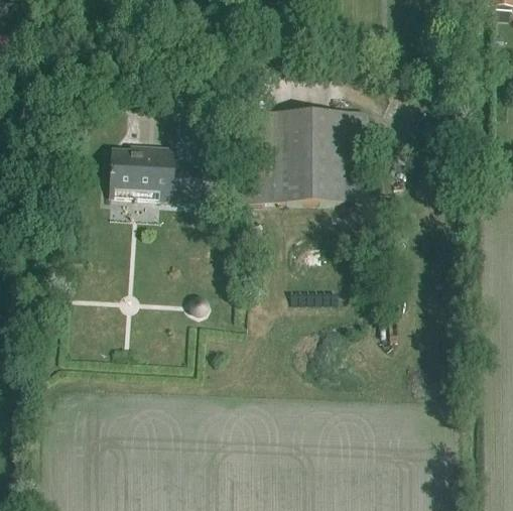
[(8,33),(0,33),(0,46),(8,46),(8,33)]
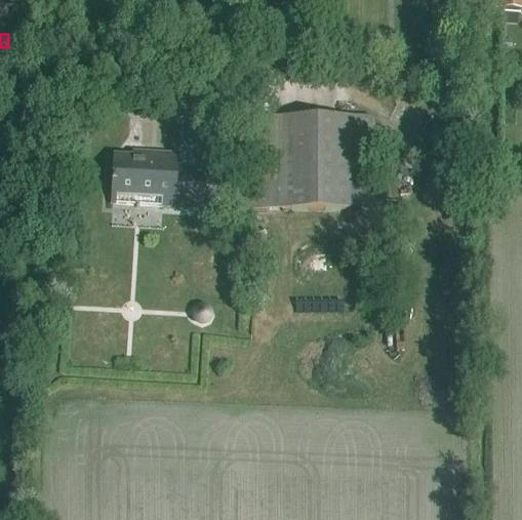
[(368,206),(369,114),(236,113),(236,205),(368,206)]
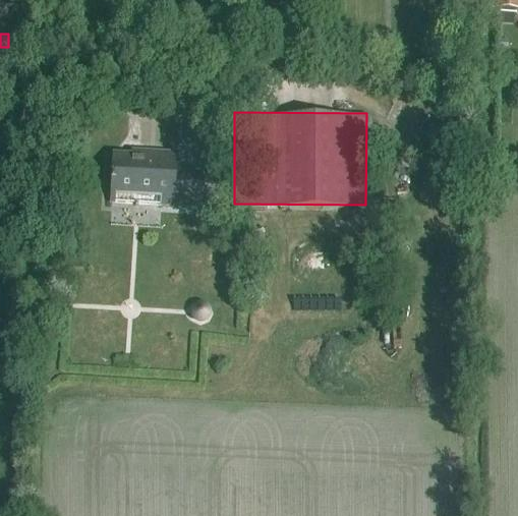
[(213,199),(215,169),(172,167),(173,151),(140,149),(140,154),(112,152),(109,197),(185,202),(185,198),(213,199)]
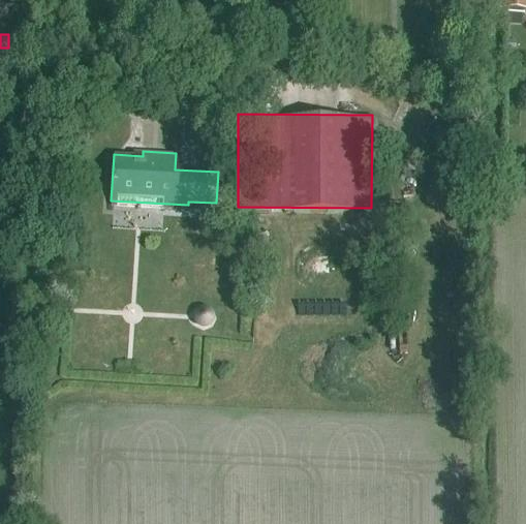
All buildings are outlined.
